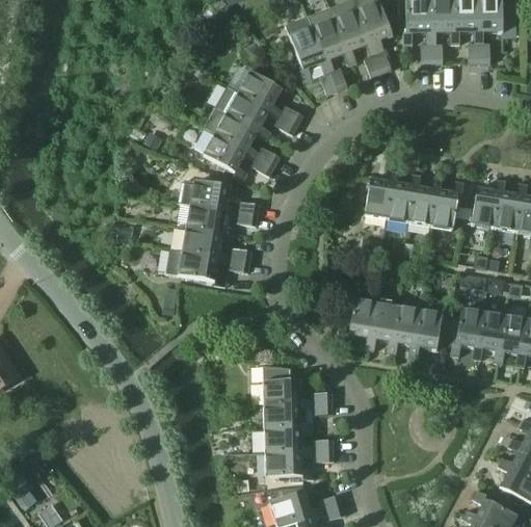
[(352,51),(366,46),(370,44),(353,0),(347,0),(330,6),(348,53),(344,54),(348,64),(356,61),(352,51)]
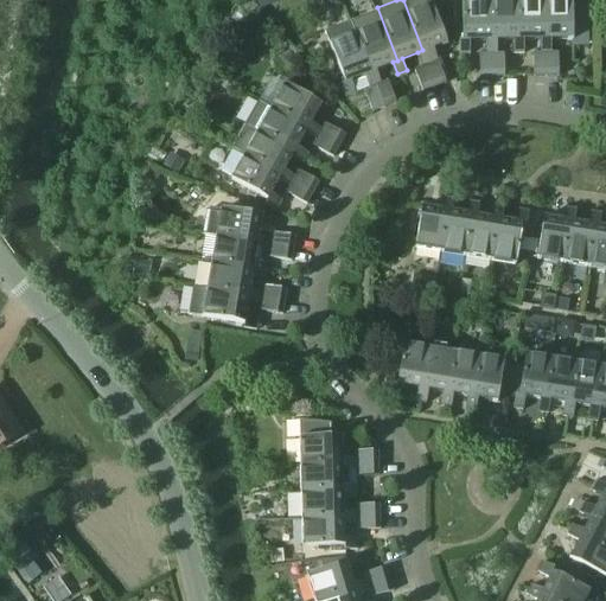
[(403,0),(422,50),(418,52),(422,63),(427,62),(435,83),(447,80),(439,57),(432,59),(427,49),(448,40),(432,0),(403,0)]
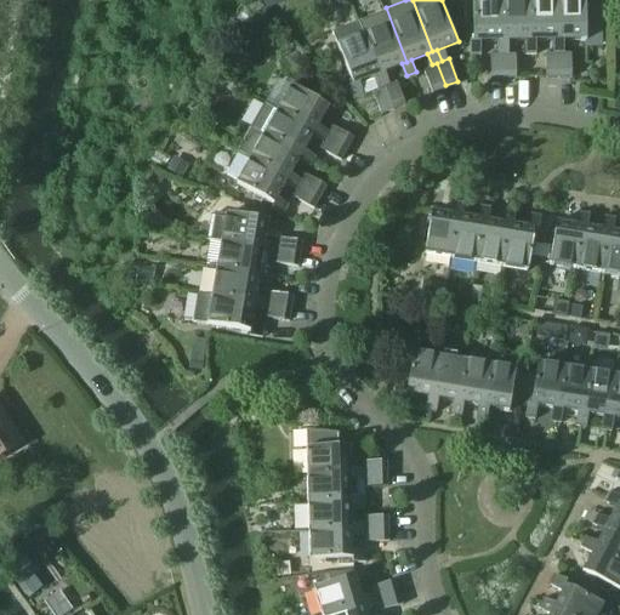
[(482,39),(499,38),(504,38),(502,0),(475,0),(475,38),(471,38),(471,51),(482,51),(482,39)]
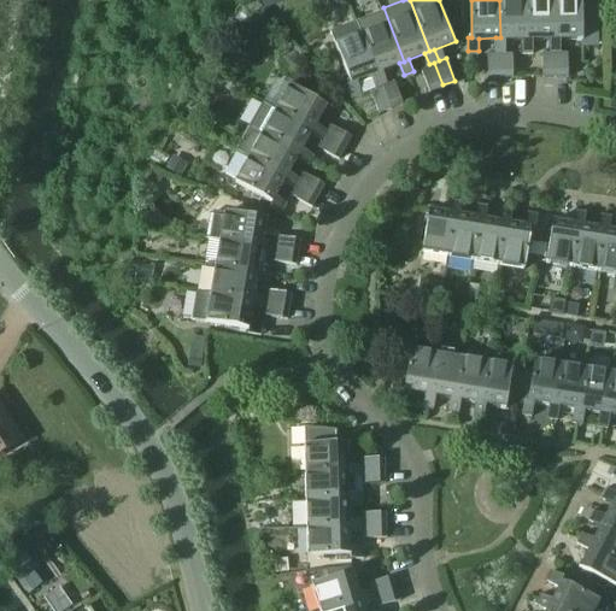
[(500,51),(502,74),(514,74),(514,50),(506,50),(506,37),(523,37),(528,37),(527,0),(499,0),(500,37),(496,37),(496,51),(500,51)]
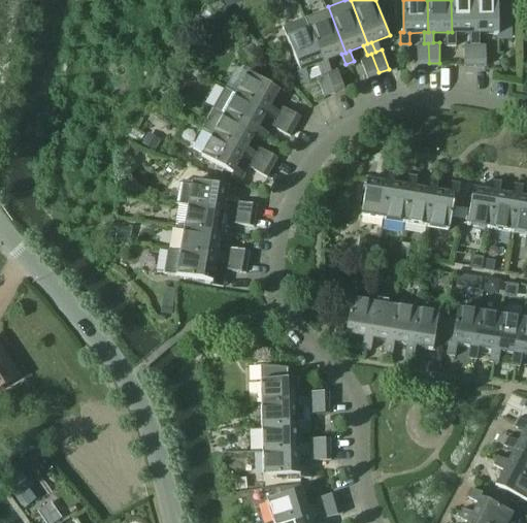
[(456,32),(470,32),(475,32),(473,0),(451,0),(452,32),(448,32),(448,42),(457,42),(456,32)]
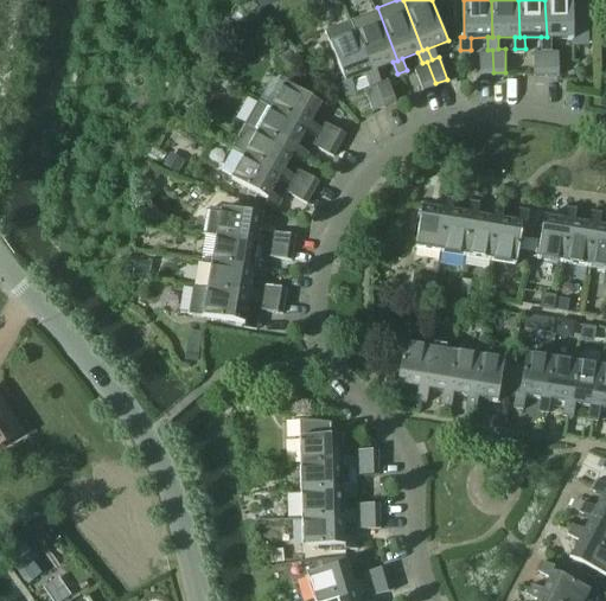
[(547,49),(547,72),(560,72),(559,48),(552,49),(552,37),(574,36),(574,23),(588,23),(588,0),(544,0),(547,37),(541,37),(542,49),(547,49)]
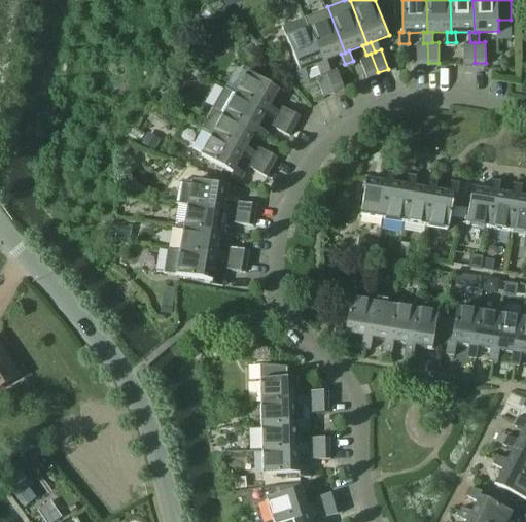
[(224,3),(220,6),(224,11),(229,8),(224,3)]
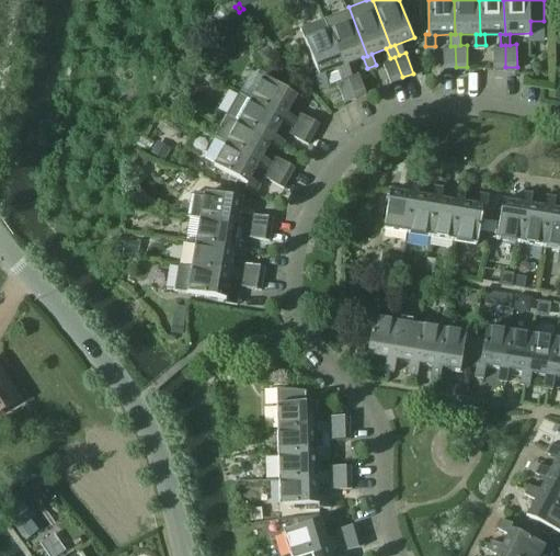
[(349,75),(356,95),(367,91),(358,70),(353,74),(349,63),(363,57),(367,56),(349,7),(324,16),(344,65),(340,67),(344,77),(349,75)]
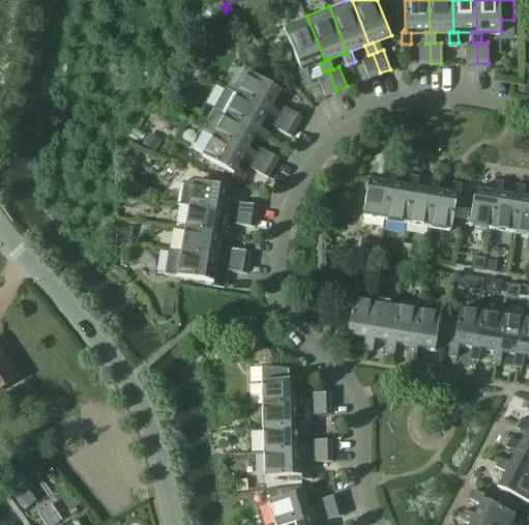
[(306,16),(285,24),(289,35),(302,69),(299,70),(302,82),(312,78),(319,75),(325,73),(321,63),(325,61),(306,16)]
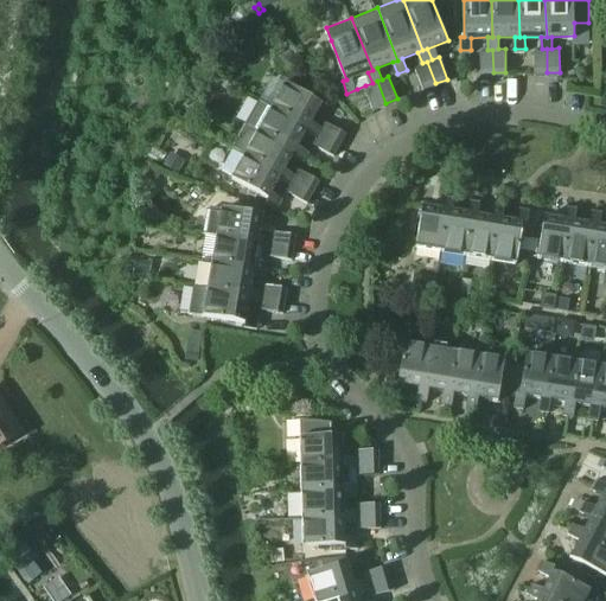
[(547,49),(542,49),(535,49),(535,72),(547,72),(547,49)]
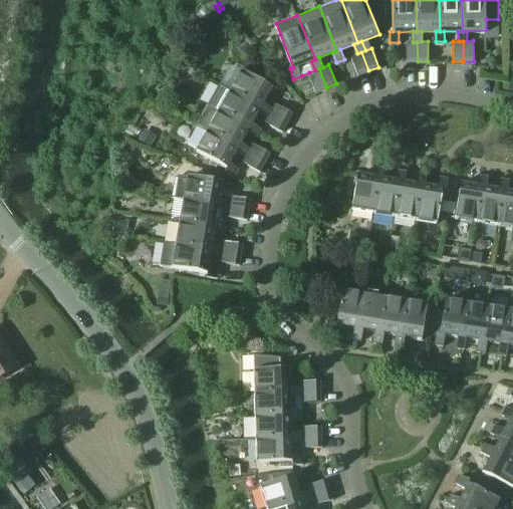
[(417,42),(413,42),(407,42),(407,62),(418,61),(417,42)]
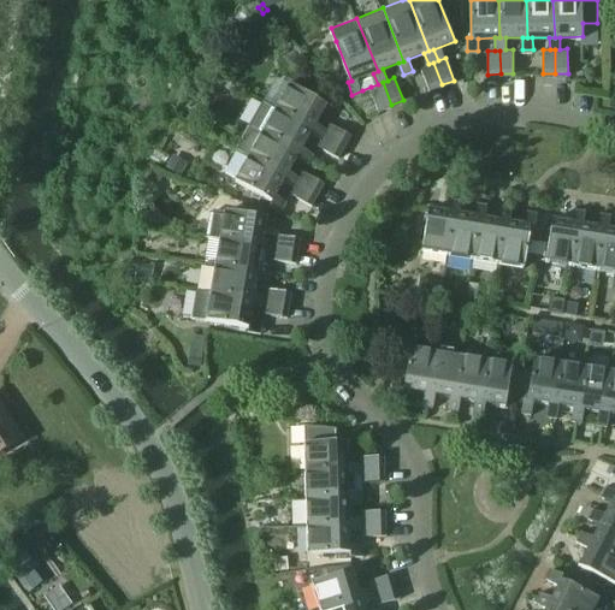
[(433,63),(429,64),(421,67),(431,89),(442,84),(433,63)]
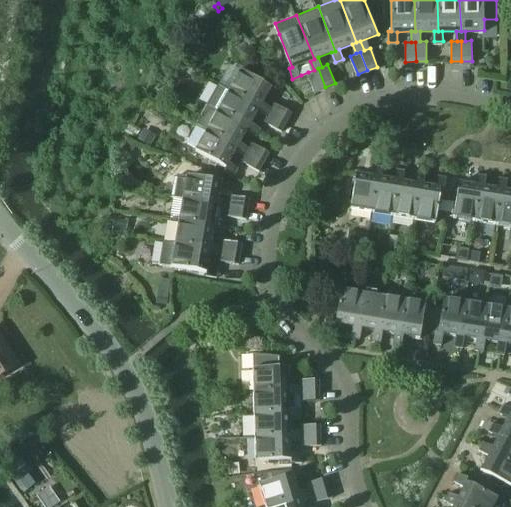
[(189,66),(186,70),(192,74),(195,69),(189,66)]
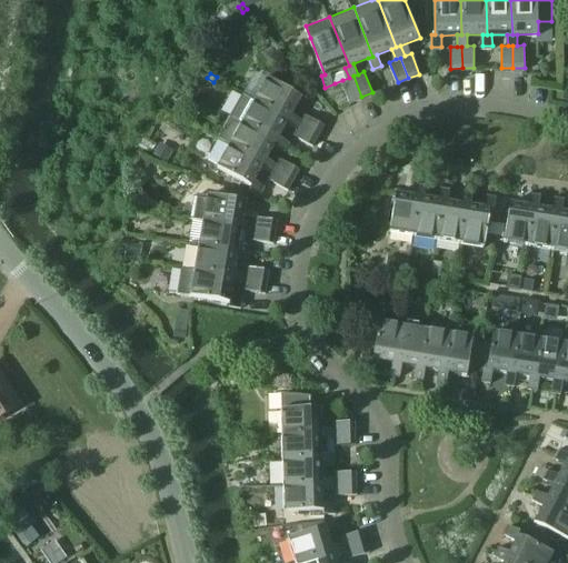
[(268,74),(255,98),(290,117),(288,121),(298,127),(300,122),(319,133),(325,122),(306,112),(302,118),(292,112),(302,94),(268,74)]
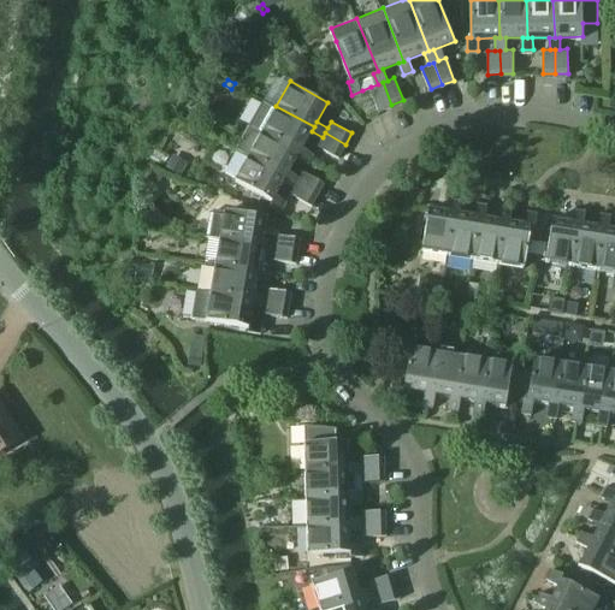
[(383,82),(378,84),(371,87),(379,110),(391,105),(383,82)]
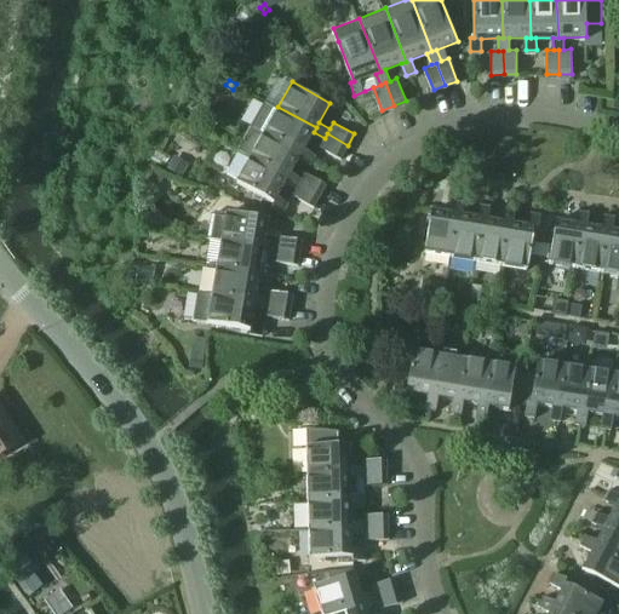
[(305,147),(314,132),(316,127),(278,107),(265,99),(252,124),(303,151),(301,156),(311,162),(316,153),(305,147)]
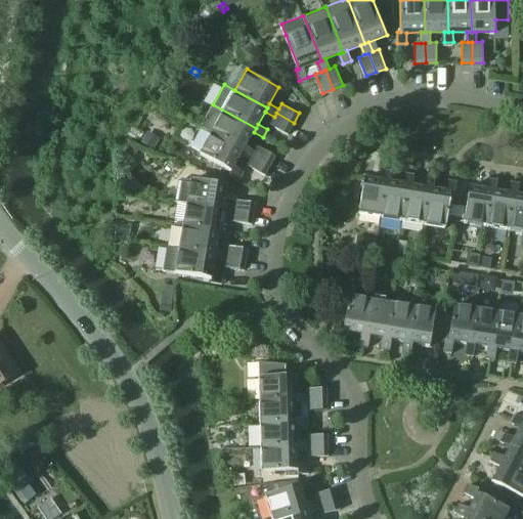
[(254,154),(271,163),(276,154),(258,144),(256,149),(247,144),(254,132),(256,128),(213,104),(202,124),(212,130),(245,148),(243,152),(251,157),(254,154)]
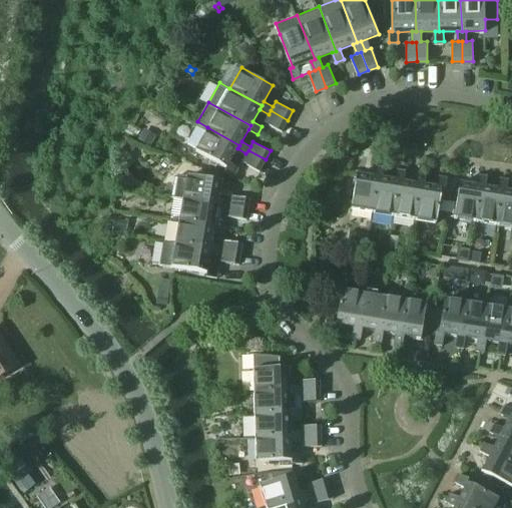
[(271,110),(269,114),(266,119),(283,129),(288,120),(271,110)]
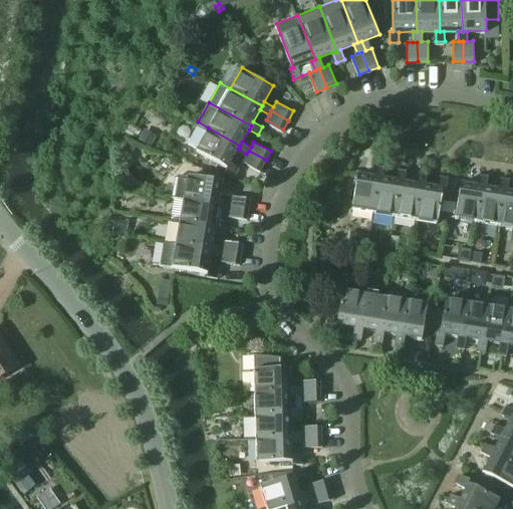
[(199,122),(190,139),(199,144),(197,149),(228,166),(226,169),(235,174),(240,167),(231,162),(238,149),(240,146),(208,128),(199,122)]
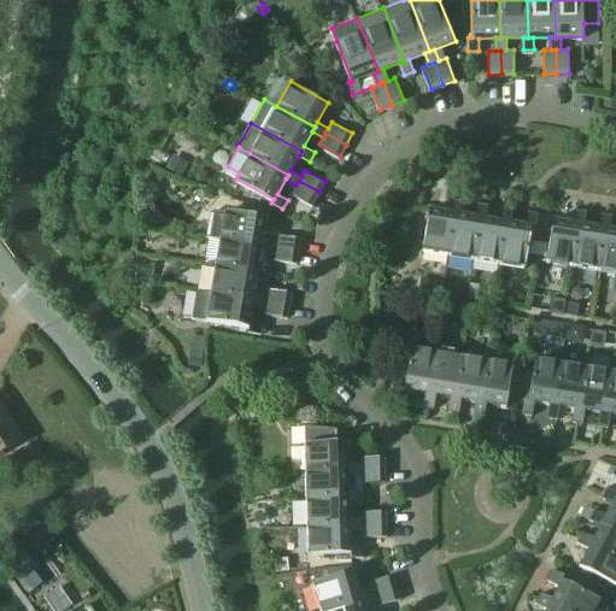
[(188,160),(174,152),(166,164),(181,172),(188,160)]
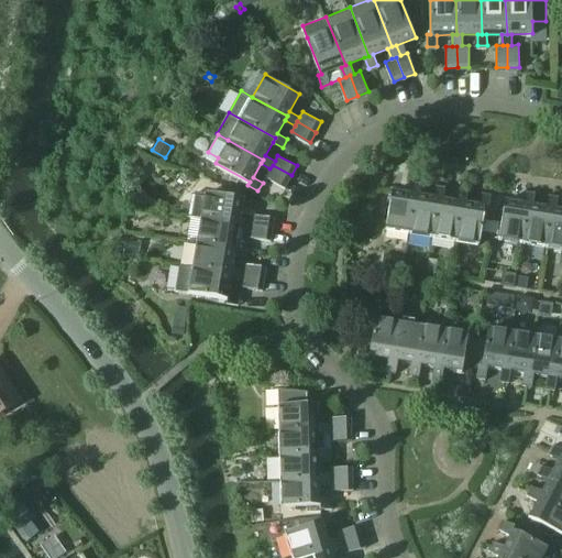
[(141,153),(134,162),(142,167),(150,160),(141,153)]
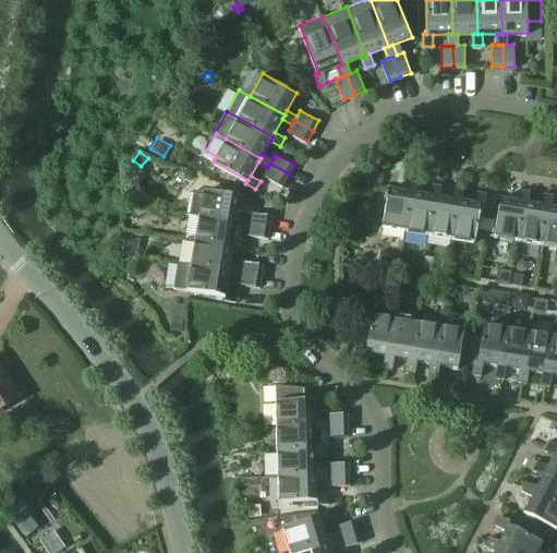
[(270,164),(267,167),(264,173),(283,183),(289,173),(270,164)]
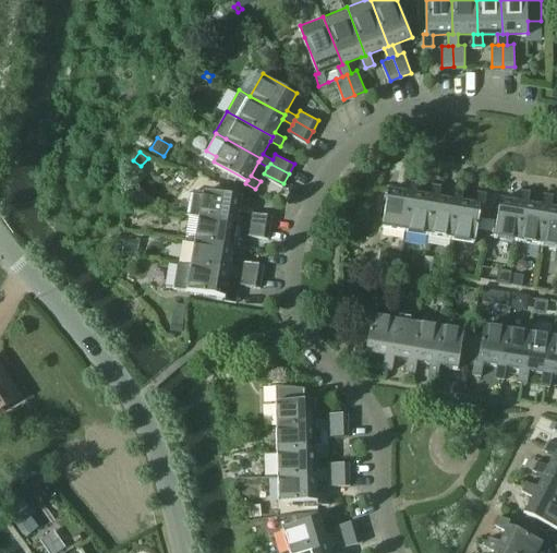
[(412,190),(416,190),(419,179),(409,177),(408,189),(389,185),(383,225),(406,228),(412,190)]
